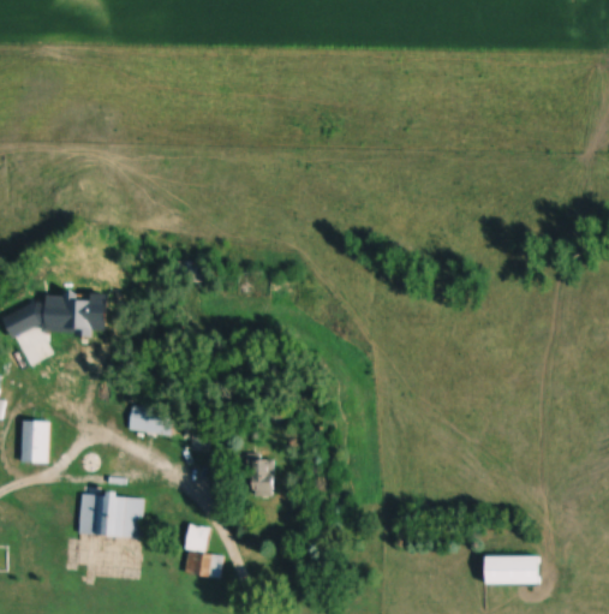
[(63,349),(84,349),(84,323),(63,323),(63,349)]
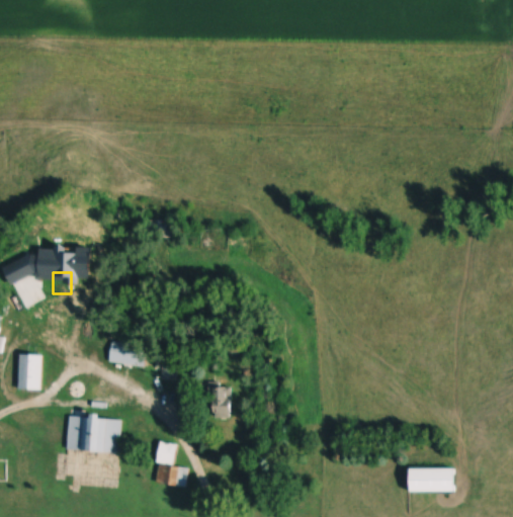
[(50,329),(39,334),(46,346),(56,341),(50,329)]
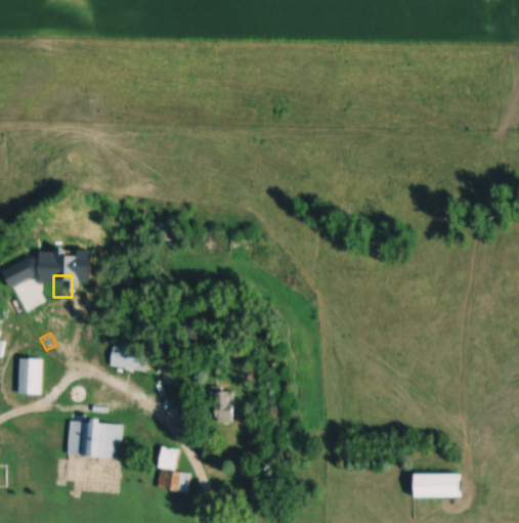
[(70,355),(75,345),(68,340),(61,350),(70,355)]
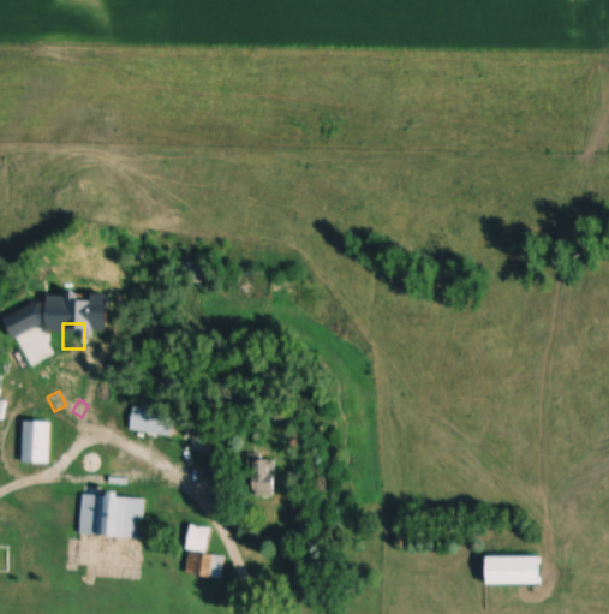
[(175,415),(133,401),(126,425),(168,439),(175,415)]
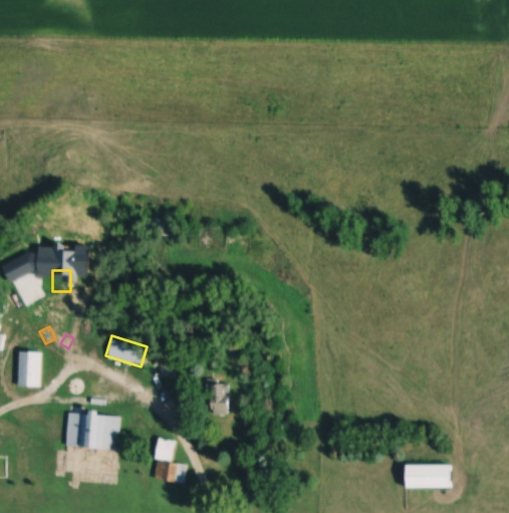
[(18,351),(18,386),(40,386),(40,351),(18,351)]
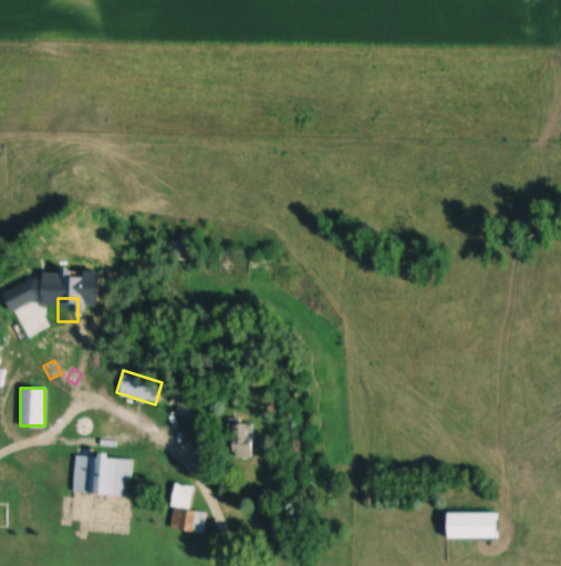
[(253,424),(234,423),(232,458),(252,458),(253,424)]
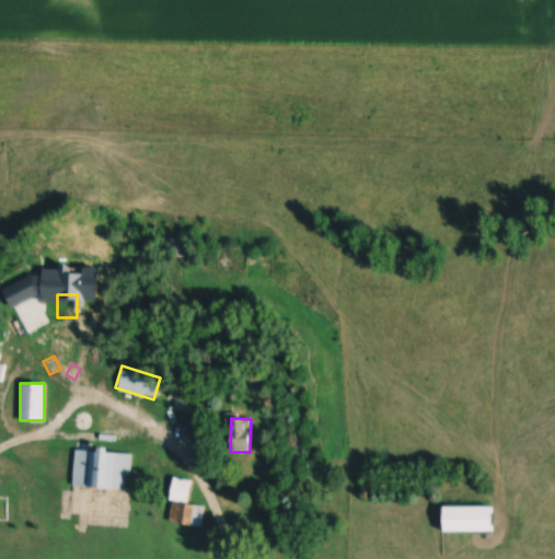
[(130,452),(73,449),(71,487),(128,489),(130,452)]
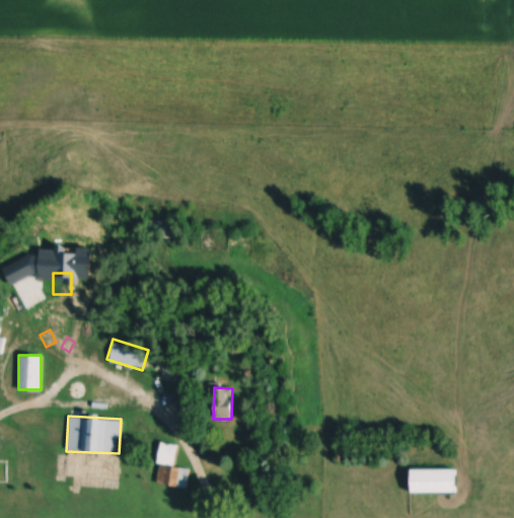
[(156,484),(184,488),(186,469),(158,466),(156,484)]
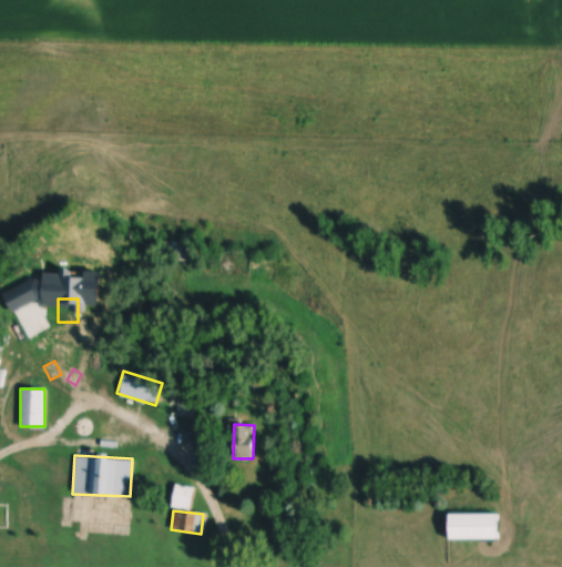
[(498,540),(498,513),(447,513),(447,540),(498,540)]
